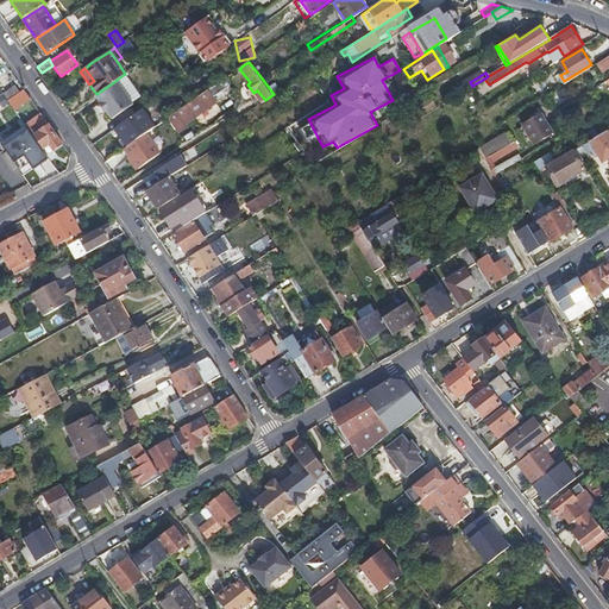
[(207,90),(168,118),(177,132),(186,126),(184,123),(218,101),(214,96),(231,86),(226,77),(207,90)]
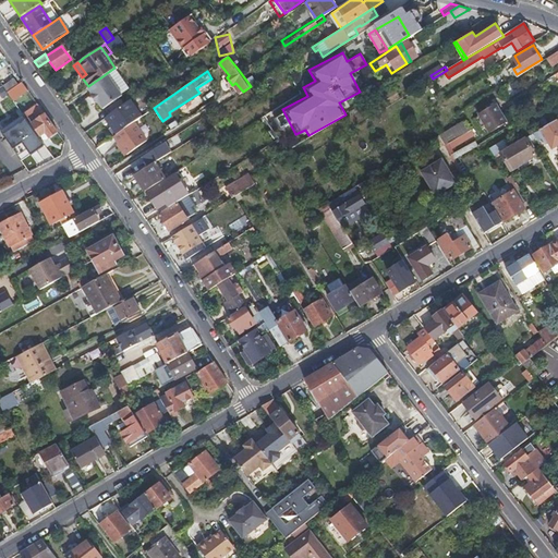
[(99,79),(88,86),(93,93),(91,94),(97,104),(99,102),(102,107),(122,95),(107,73),(102,76),(99,79)]
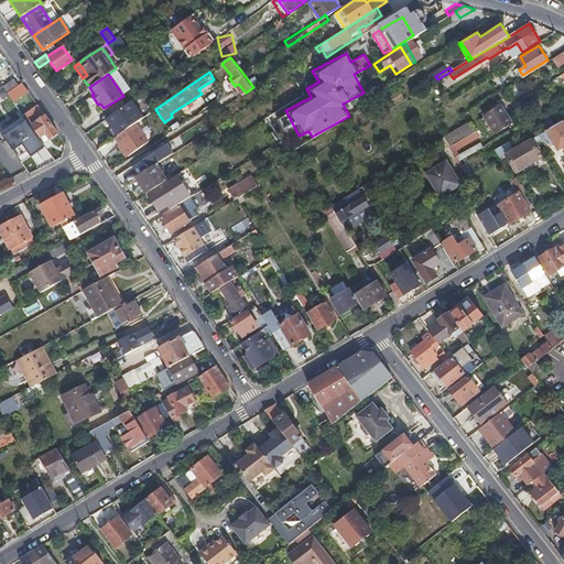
[(1,87),(7,94),(18,85),(13,78),(1,87)]
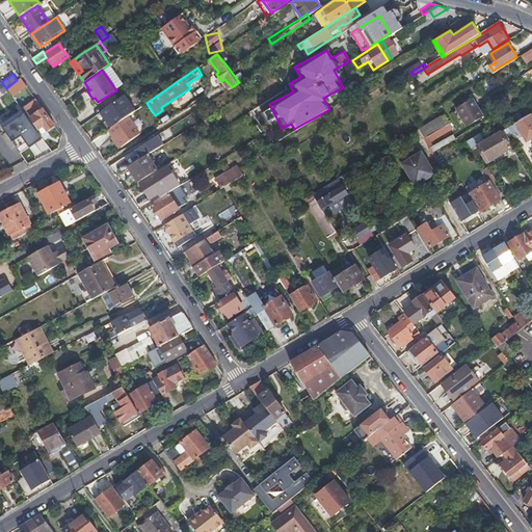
[(6,88),(11,97),(27,86),(21,78),(17,80),(6,88)]
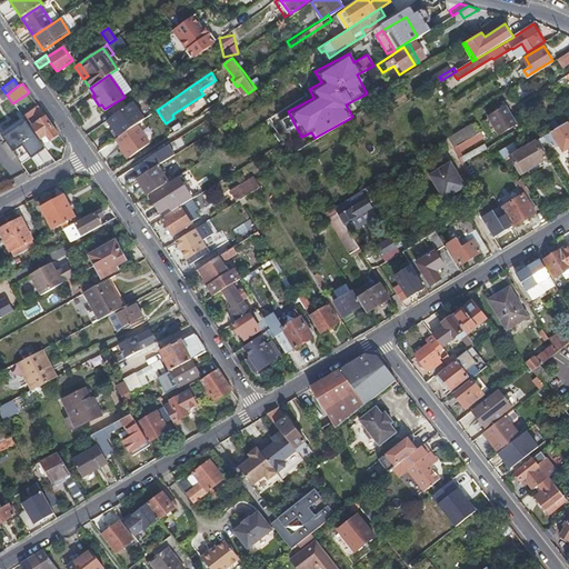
[(516,121),(509,110),(506,103),(488,115),(499,131),(516,121)]
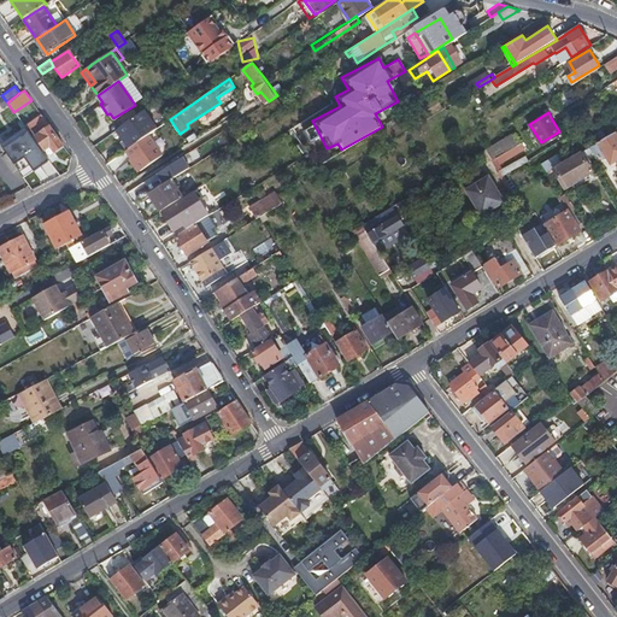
[(139,115),(128,122),(133,130),(144,122),(139,115)]
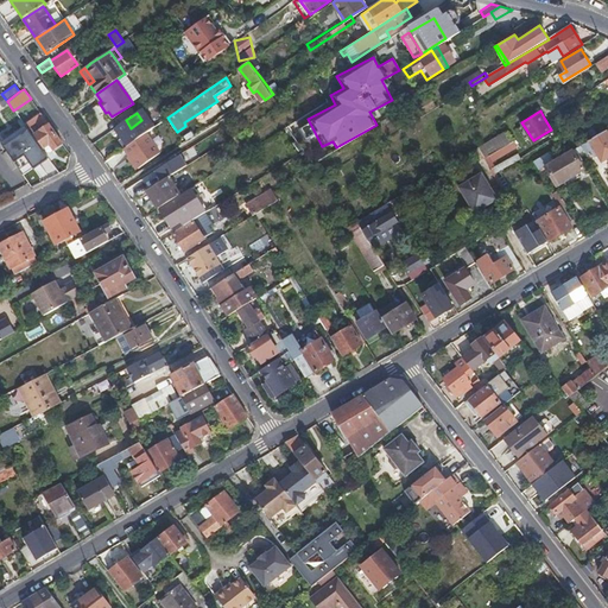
[(126,120),(105,135),(112,144),(128,133),(132,131),(131,128),(126,120)]
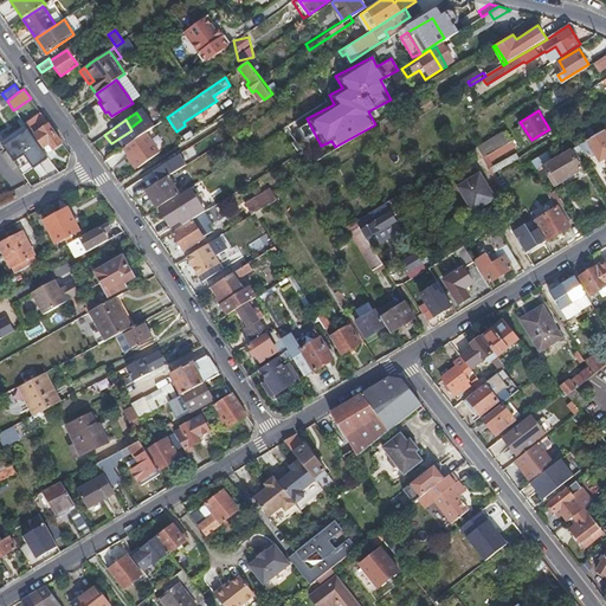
[(52,149),(62,142),(47,123),(34,133),(44,146),(49,143),(51,147),(52,149)]
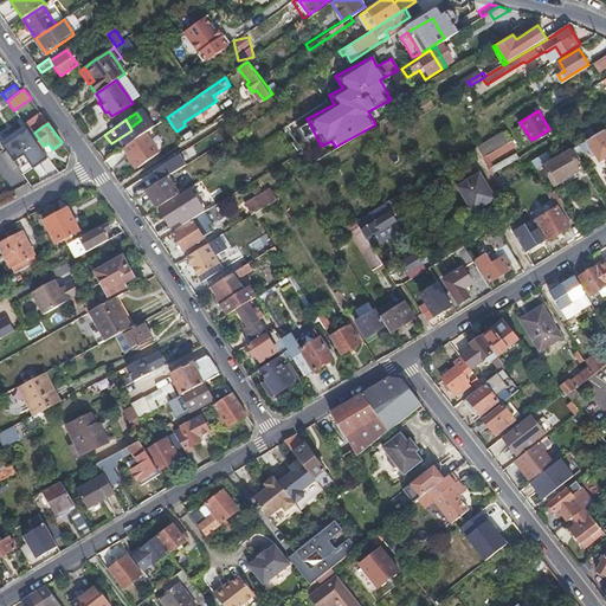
[(501,128),(490,134),(497,144),(508,139),(501,128)]
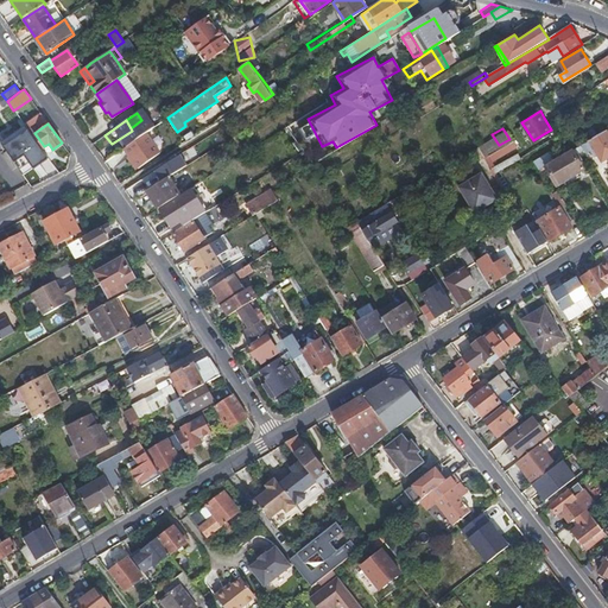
[(578,154),(584,152),(587,151),(588,152),(593,151),(595,156),(600,154),(603,162),(607,158),(607,131),(607,130),(589,140),(575,150),(578,154)]
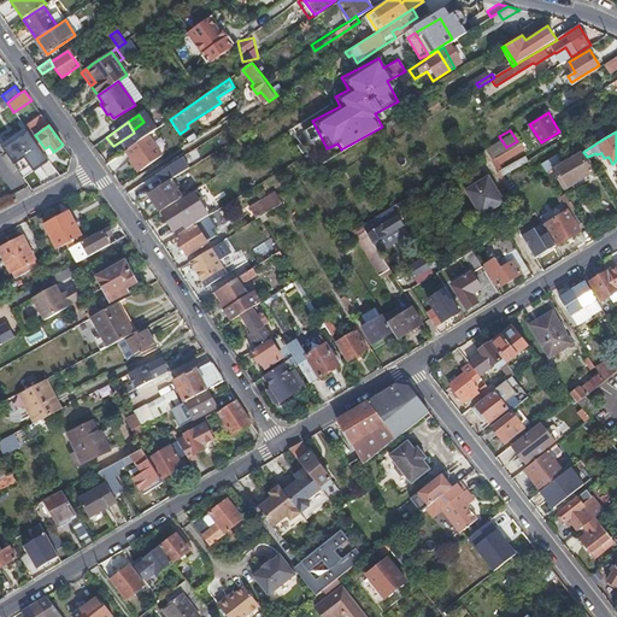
[(134,140),(130,135),(113,146),(116,152),(134,140)]
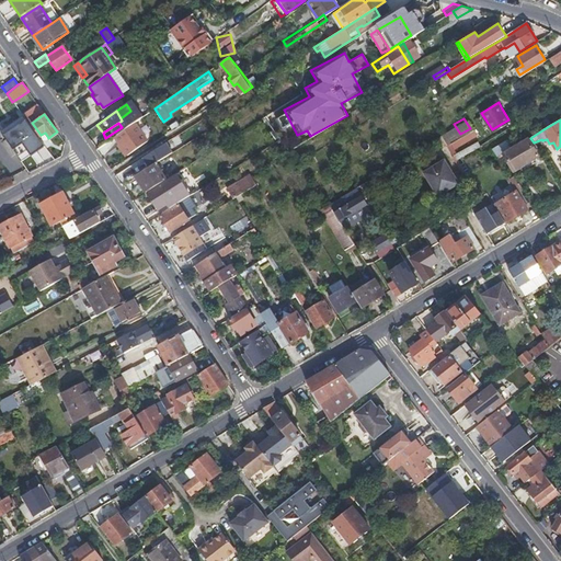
[(129,126),(114,136),(127,156),(148,141),(135,123),(129,126)]
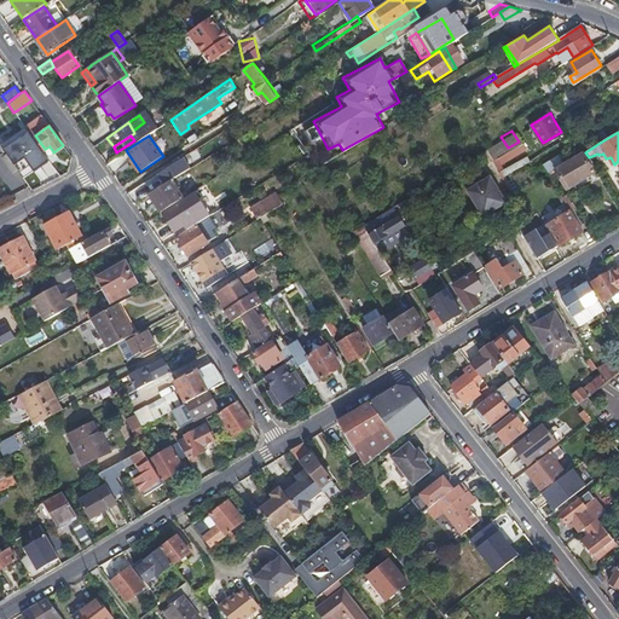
[(519,142),(508,148),(496,155),(498,162),(525,146),(521,140),(519,142)]
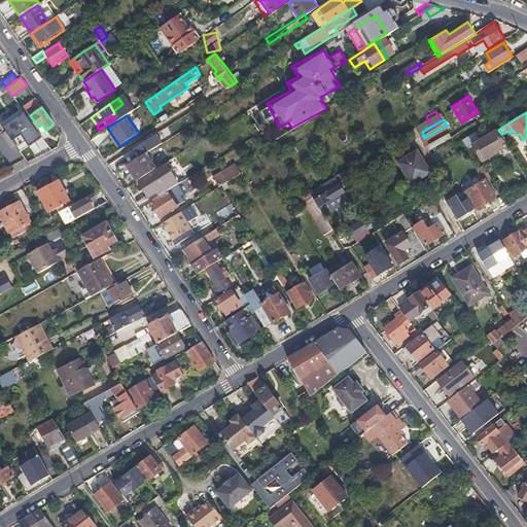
[(10,140),(26,130),(22,125),(7,135),(10,140)]
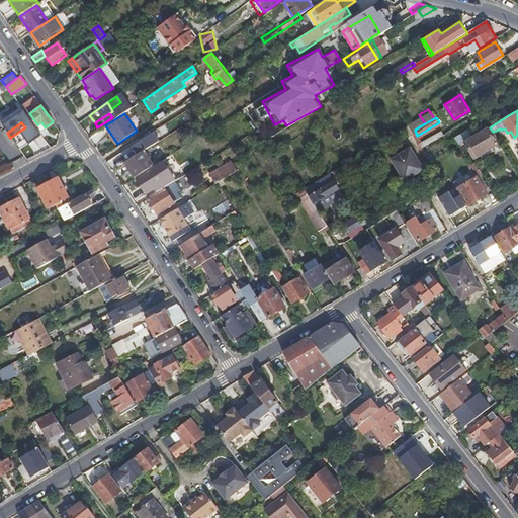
[(14,142),(19,150),(34,139),(25,127),(10,138),(14,142)]
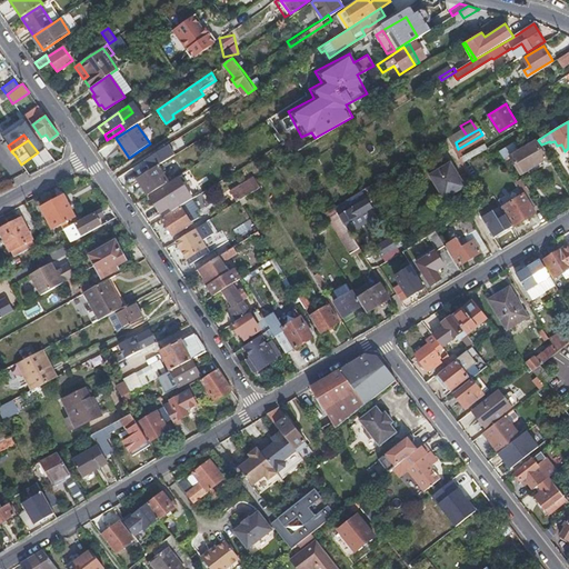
[(540,146),(541,145),(538,140),(516,153),(510,157),(522,175),(547,159),(540,146)]
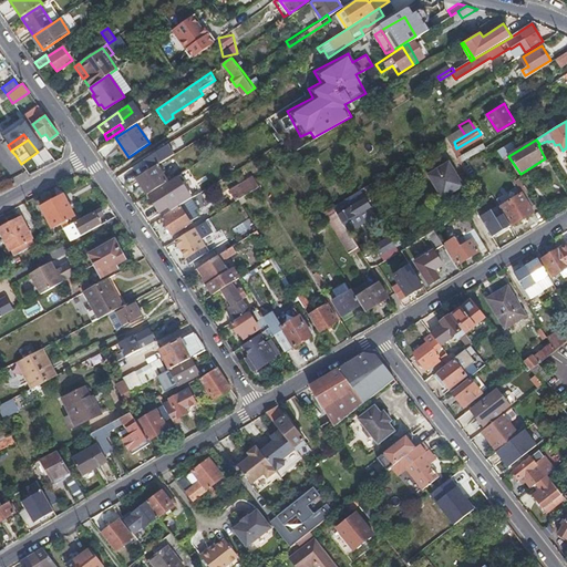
[(10,160),(16,155),(11,151),(8,145),(6,142),(0,145),(10,160)]
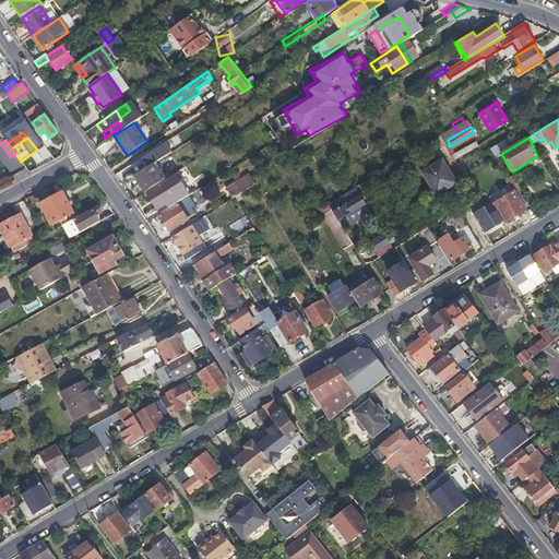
[(475,140),(454,153),(452,154),(458,163),(480,149),(477,143),(475,140)]
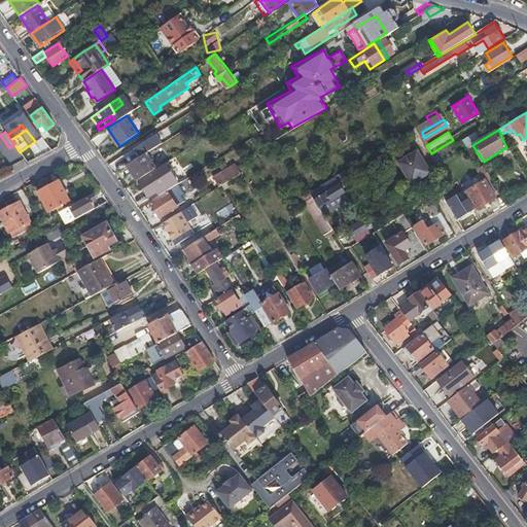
[(468,148),(472,145),(478,142),(472,134),(463,140),(468,148)]
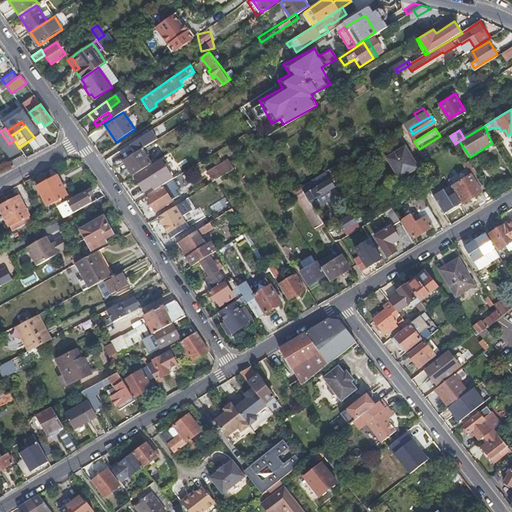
[(29,143),(35,153),(50,145),(44,135),(29,143)]
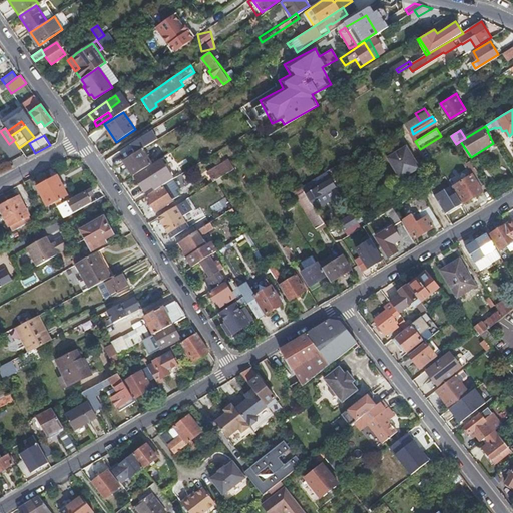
[(143,136),(119,151),(124,160),(144,147),(142,144),(146,141),(143,136)]
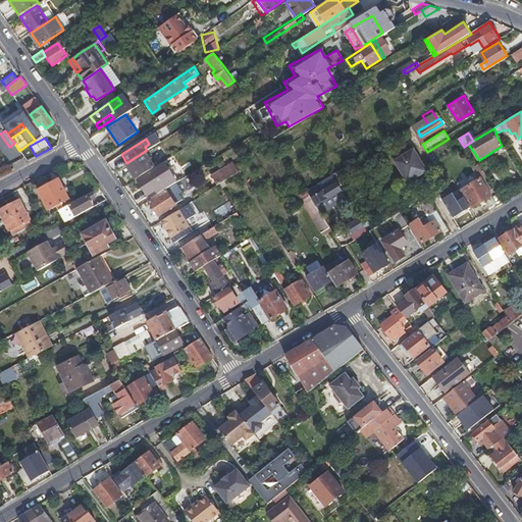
[(126,163),(137,178),(156,166),(147,150),(126,163)]
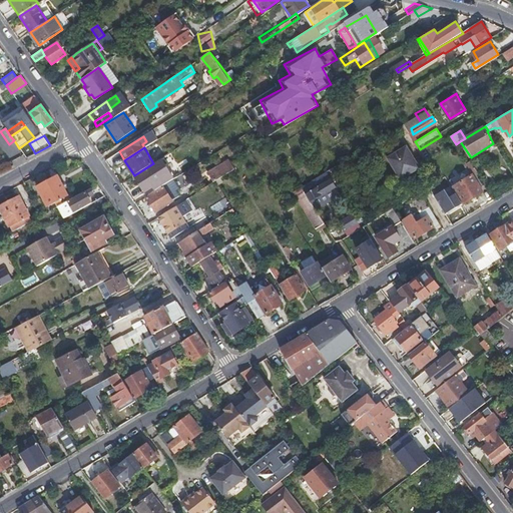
[(388,159),(402,181),(421,169),(407,147),(388,159)]
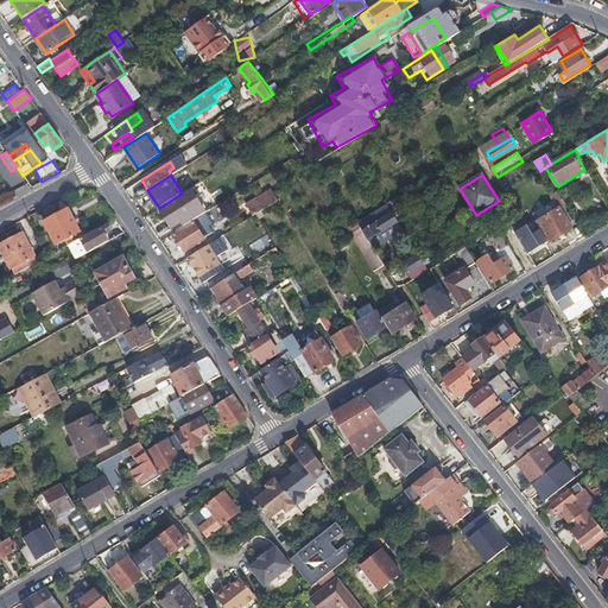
[(247,203),(254,215),(278,200),(278,198),(272,189),(271,188),(247,203)]
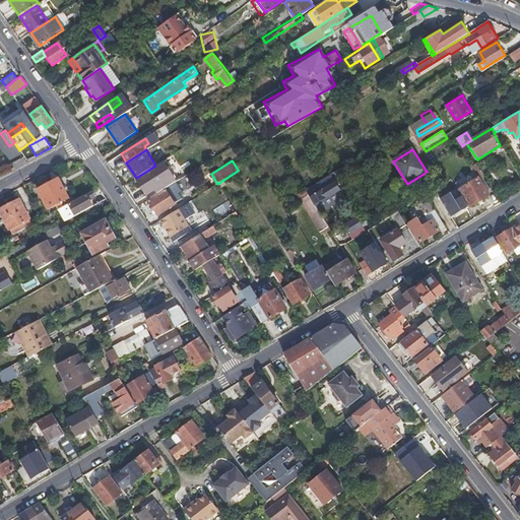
[(344,163),(306,187),(309,191),(313,197),(328,224),(330,222),(316,202),(340,188),(335,179),(342,175),(340,173),(347,169),(344,163)]
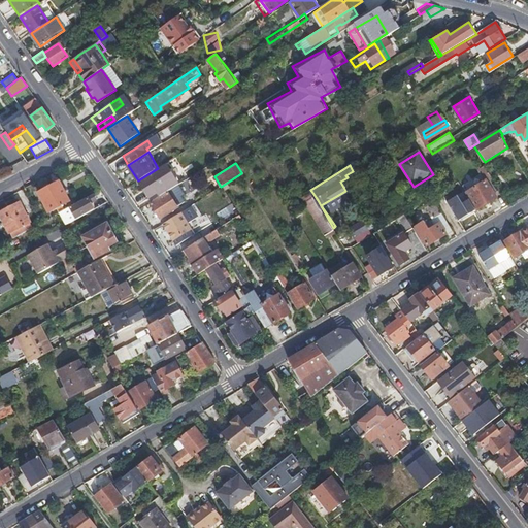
[(484,176),(490,174),(485,166),(481,168),(479,169),(484,176)]
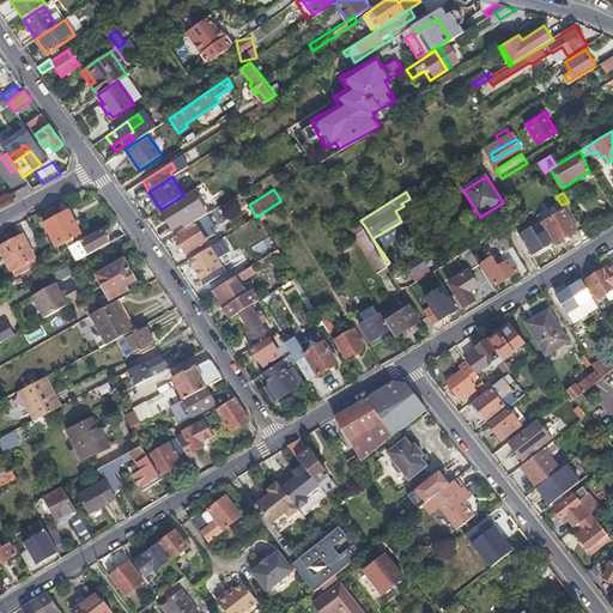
[(181,225),(183,229),(193,223),(178,200),(161,212),(171,230),(181,225)]
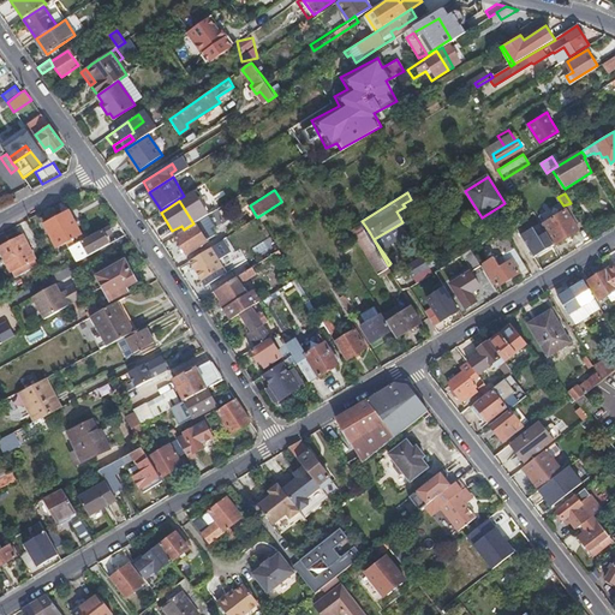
[(396,212),(402,222),(411,218),(405,207),(396,212)]
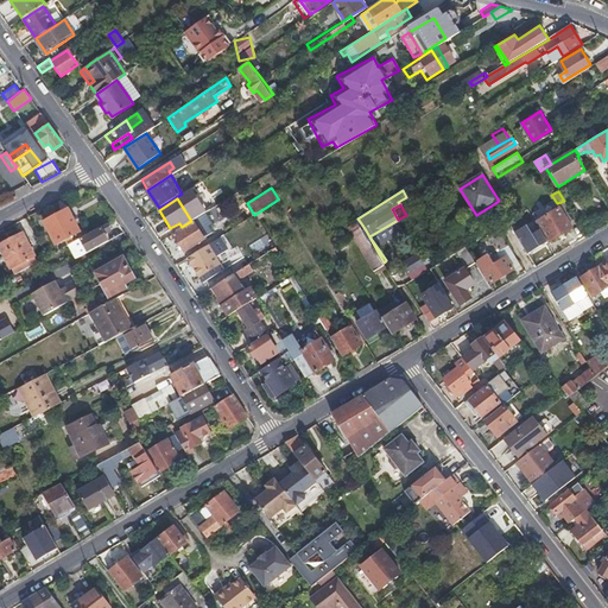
[(569,222),(576,219),(567,204),(544,217),(543,214),(536,219),(550,241),(572,228),(569,222)]
